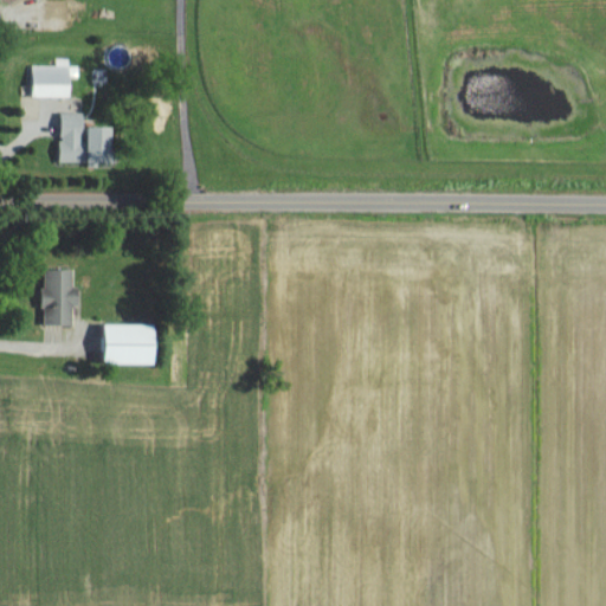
[(71,2),(45,4),(45,20),(71,20),(71,2)]
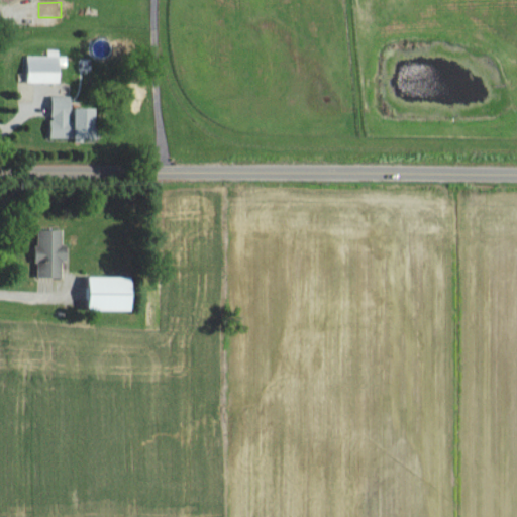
[(63,83),(63,68),(69,68),(69,57),(61,57),(61,49),(48,50),(49,56),(29,56),(30,83),(63,83)]
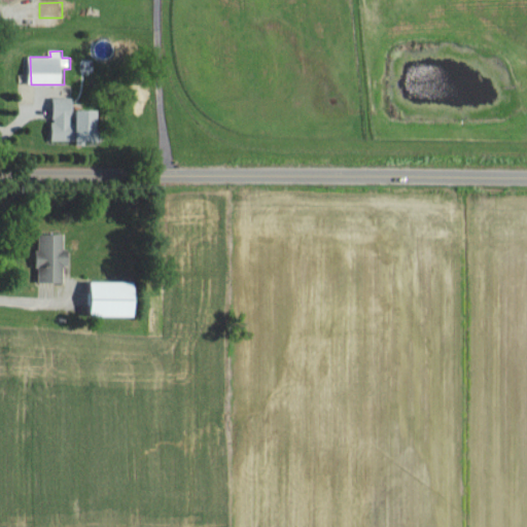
[(54,140),(101,141),(102,108),(76,108),(76,98),(55,98),(54,140)]
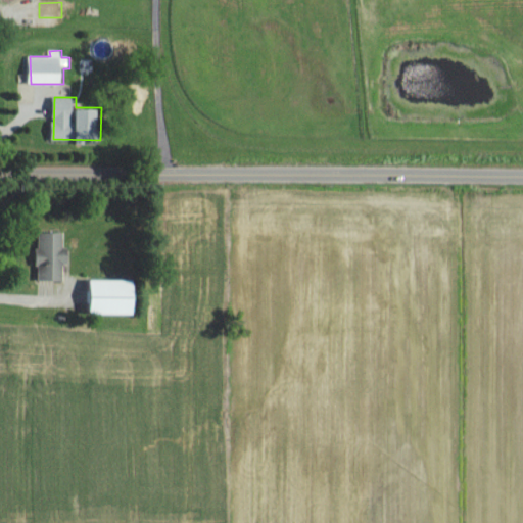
[(65,279),(64,264),(72,264),(72,248),(65,248),(65,232),(39,232),(40,280),(65,279)]
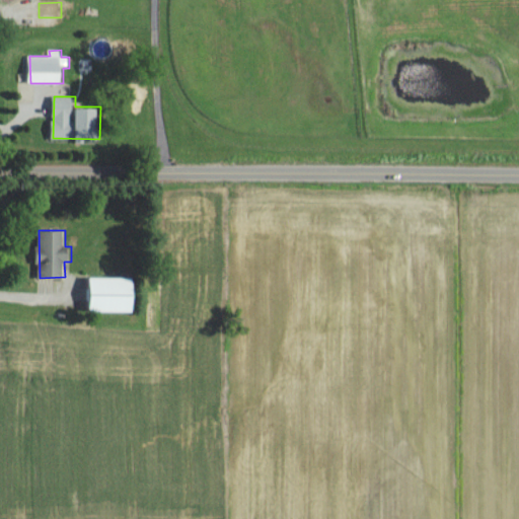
[(136,277),(92,277),(92,311),(136,311),(136,277)]
